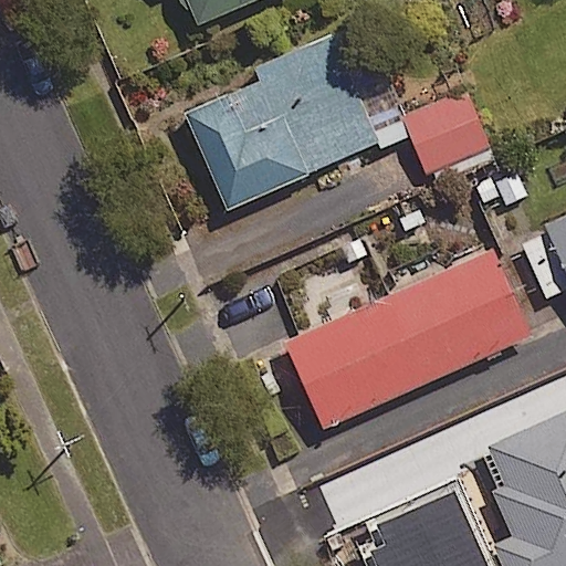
[(184,0),(196,25),(253,0),(184,0)]
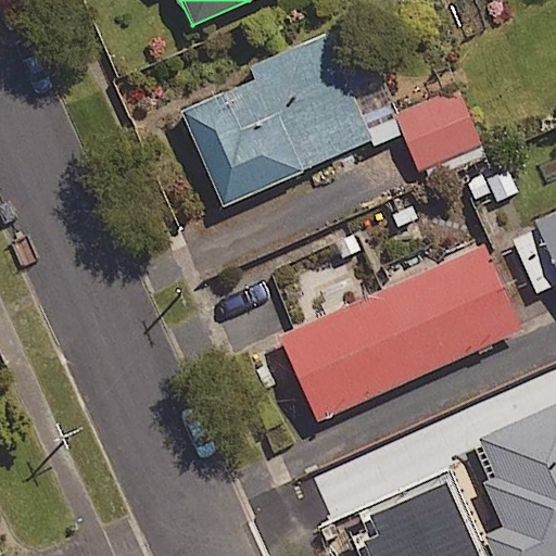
[(276,119),(239,136),(222,96),(180,114),(224,210),(264,191),(301,175),(276,119)]
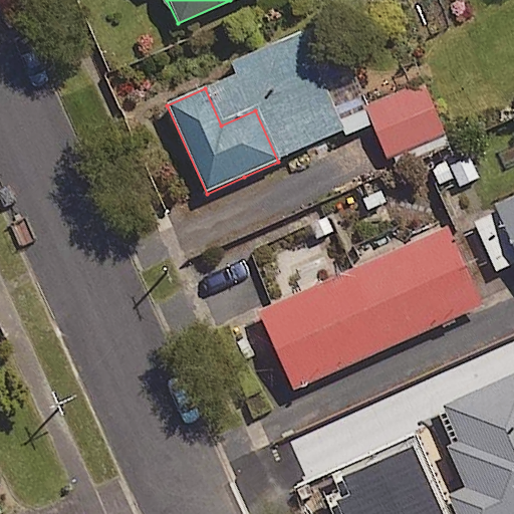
[(513,197),(495,207),(513,249),(513,197)]
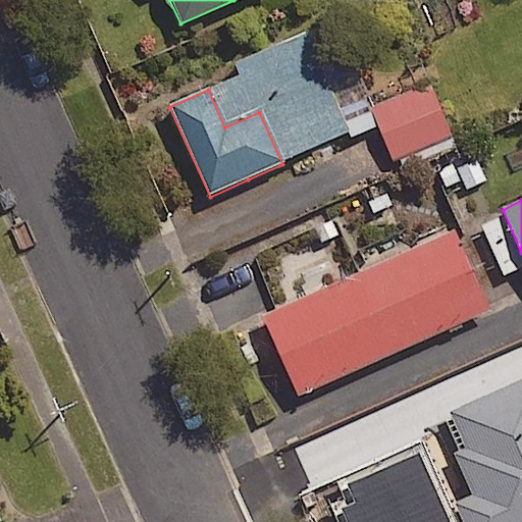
[(259,316),(295,396),(488,310),(453,229),(259,316)]
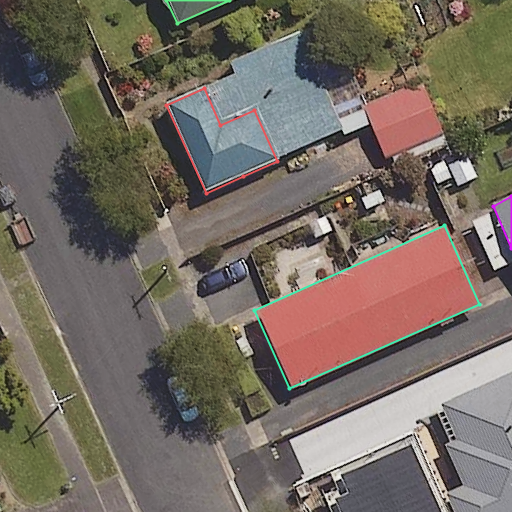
[(511,511),(511,370),(439,403),(457,441),(445,446),(458,474),(464,487),(445,495),(452,511),(511,511)]
